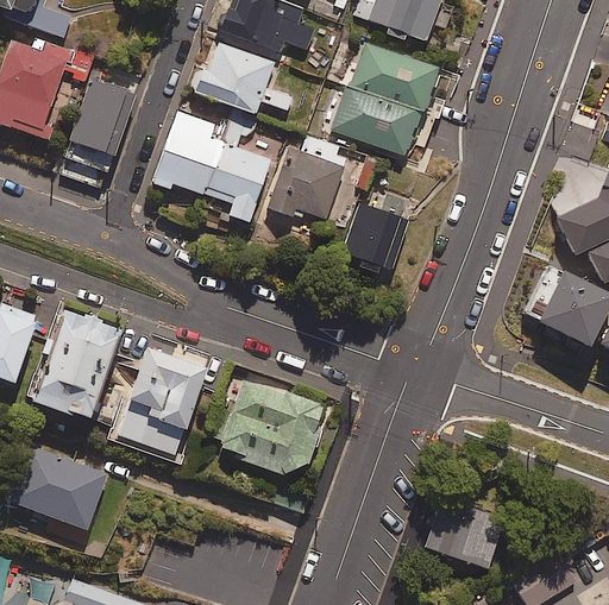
[(0,0),(0,7),(14,13),(12,18),(63,37),(70,17),(33,4),(35,0),(0,0)]
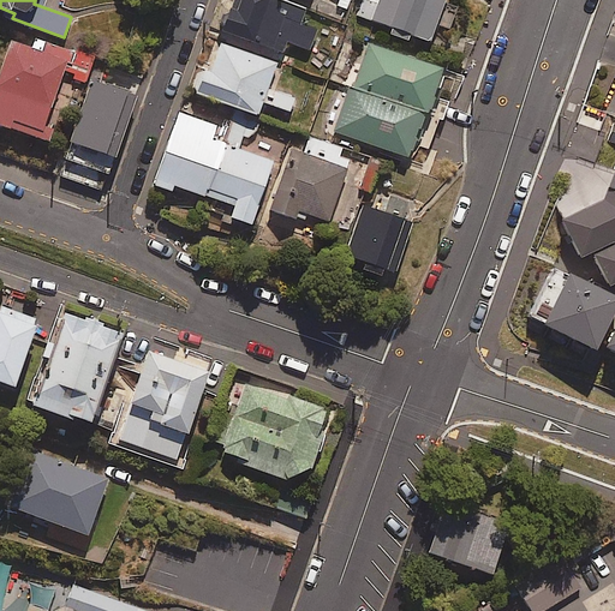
[(305,9),(281,0),(233,0),(224,29),(282,51),(286,40),(310,47),(317,28),(300,22),(305,9)]
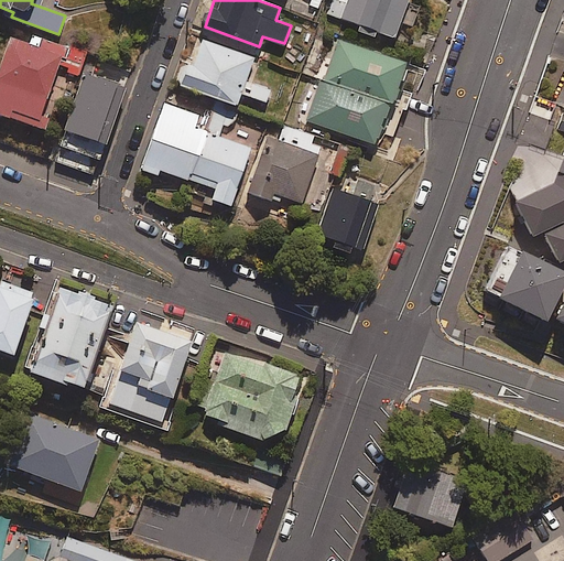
[(329,0),(326,11),(359,23),(356,30),(377,38),(379,31),(396,36),(408,0),(329,0)]
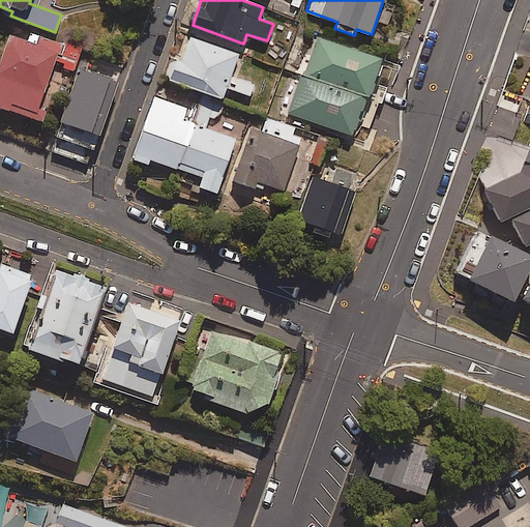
[(180,59),(176,57),(168,79),(224,100),(229,88),(249,96),(255,84),(229,74),(237,52),(190,33),(180,59)]
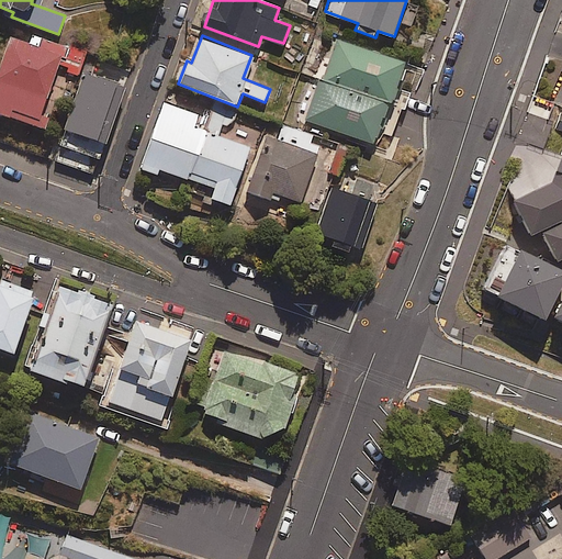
[(48,118),(41,115),(57,64),(64,66),(69,47),(37,37),(34,45),(10,37),(4,55),(0,54),(0,113),(44,129),(48,118)]
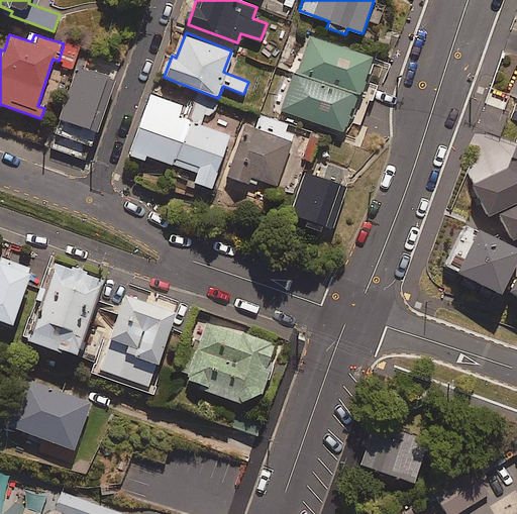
[(298,72),(357,94),(371,58),(311,35),(298,72)]
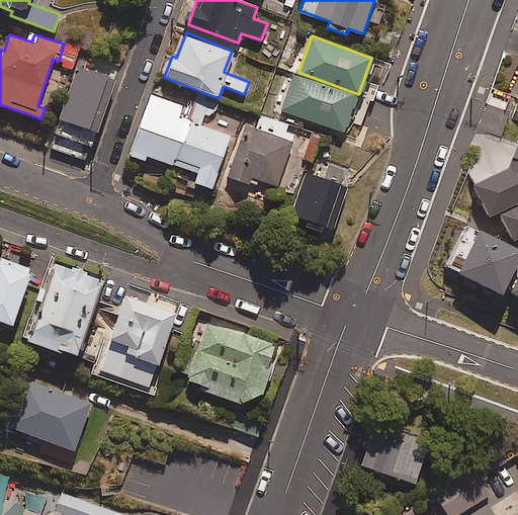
[(119,66),(82,53),(50,145),(87,158),(119,66)]
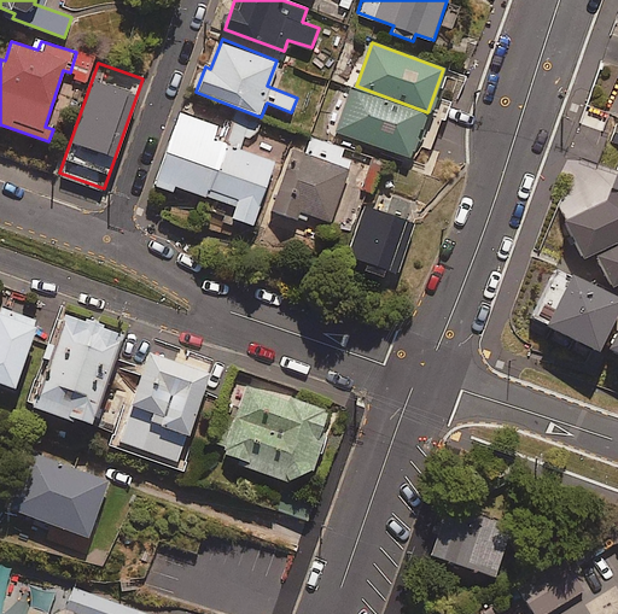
[(427,112),(356,86),(339,130),(410,157),(427,112)]
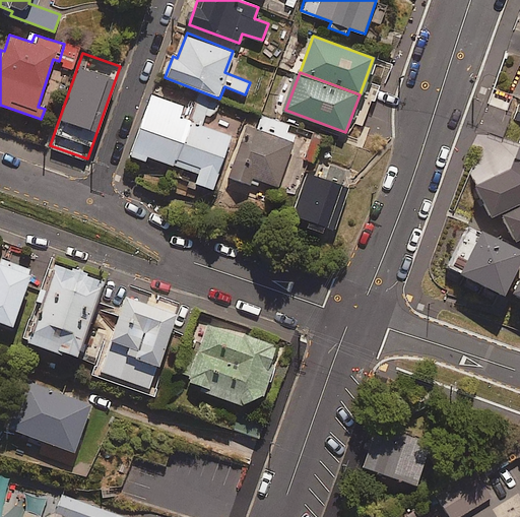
[(150,93),(130,157),(144,163),(146,156),(199,174),(195,184),(212,189),(231,135),(201,125),(208,102),(196,98),(192,107),(150,93)]
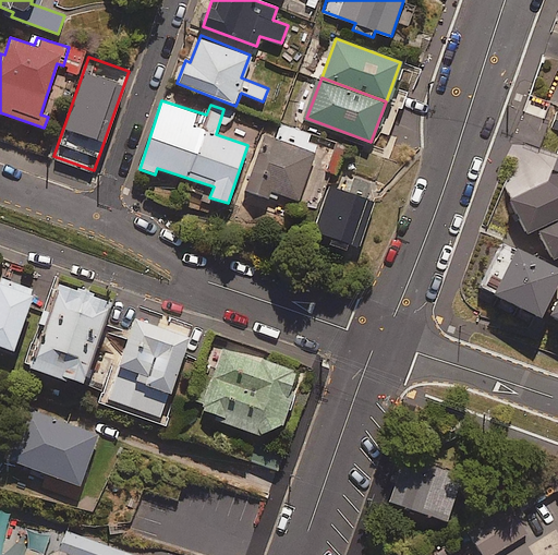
[(557,107),(550,124),(557,127),(557,152),(549,178),(511,196),(528,229),(540,224),(555,254),(557,252),(557,107)]
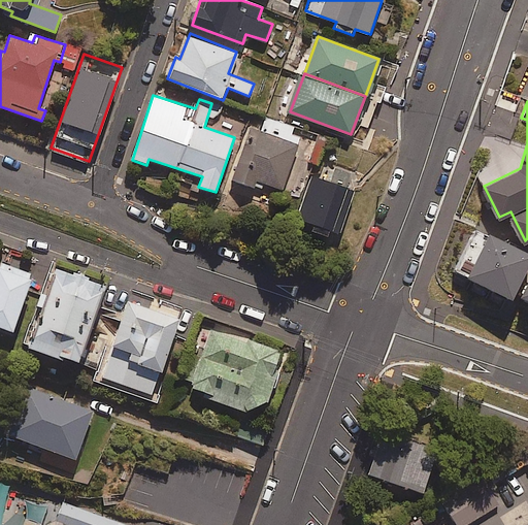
[(282,189),(304,126),(271,115),(265,132),(251,127),(232,178),(259,189),(261,182),(282,189)]
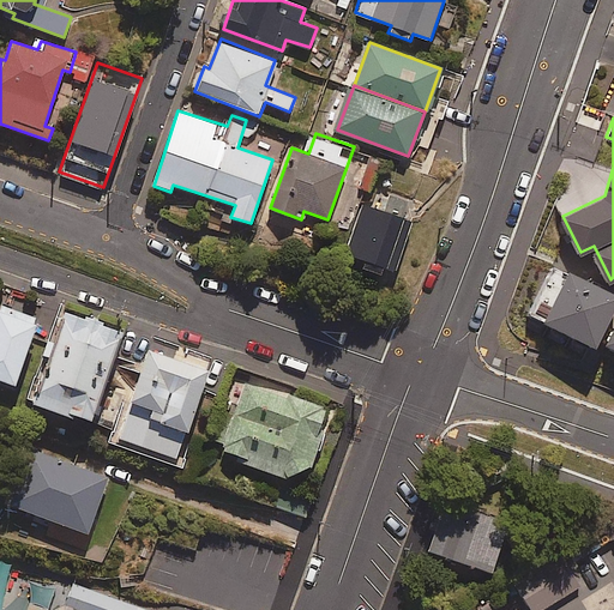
[(379,164),(359,157),(350,182),(371,188),(379,164)]
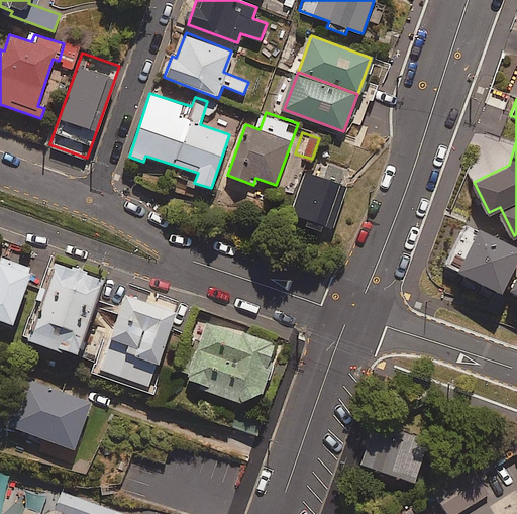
[(332,228),(347,187),(339,184),(344,168),(327,162),(322,178),(306,172),(291,214),(332,228)]
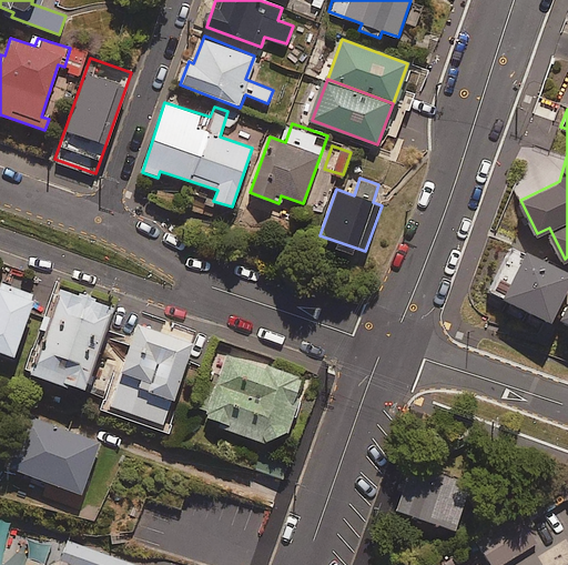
[(567,286),(567,269),(511,241),(488,288),(490,289),(507,298),(528,309),(550,319),(553,320),(567,286)]
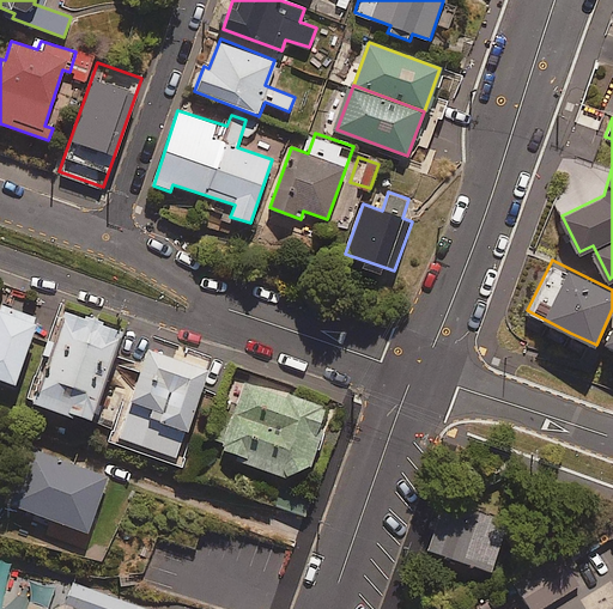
[(37,317),(0,304),(0,382),(14,387),(37,317)]
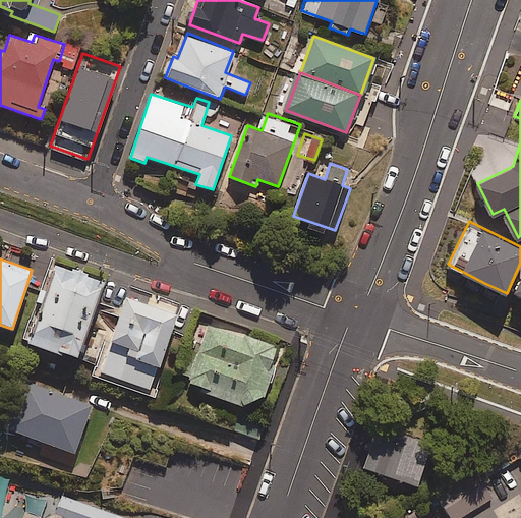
[(104,281),(58,265),(31,345),(76,361),(104,281)]
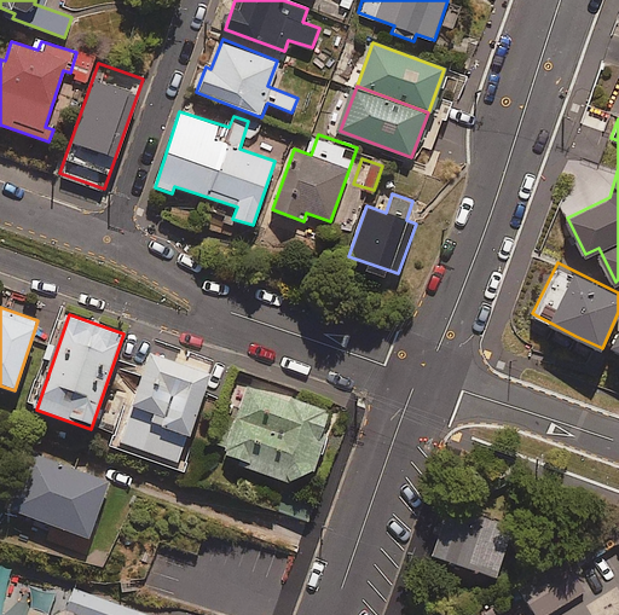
[(209,375),(150,354),(119,442),(179,463),(209,375)]
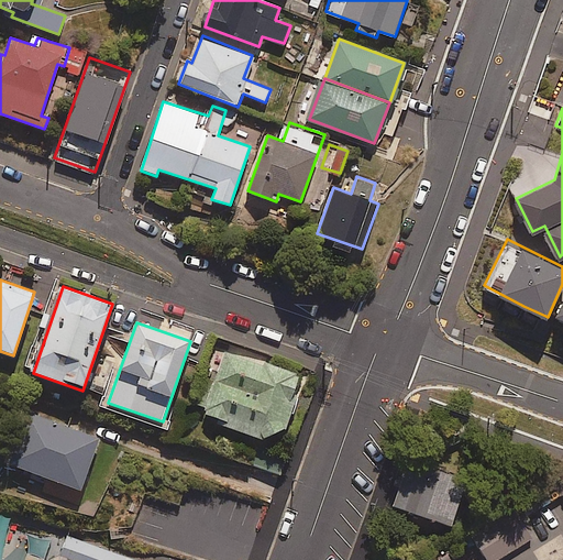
[(221,425),(263,439),(284,430),(296,396),(293,395),(299,376),(224,351),(202,414),(222,420),(221,425)]
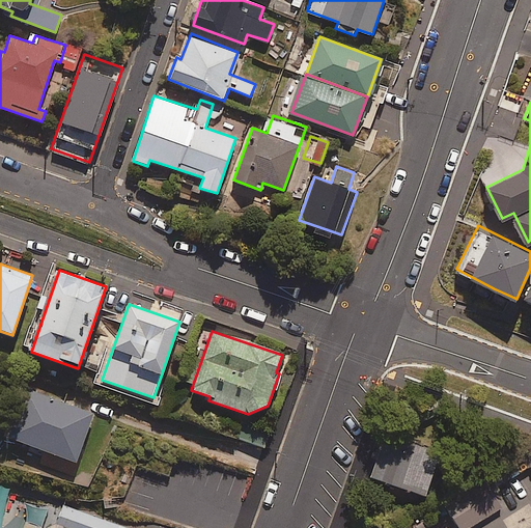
[(93,413),(26,388),(7,437),(75,462),(93,413)]
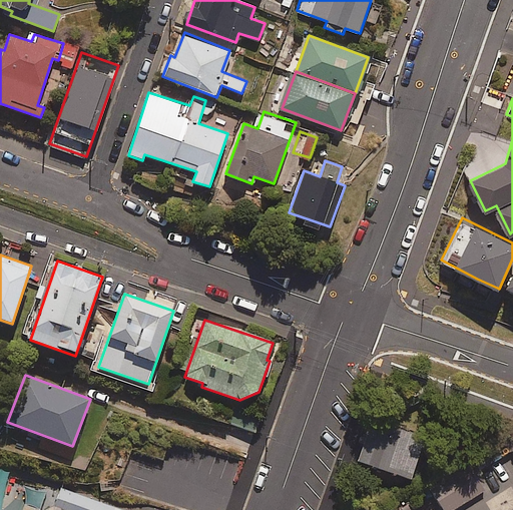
[(371,414),(357,456),(410,473),(424,431),(415,429),(382,417),(371,414)]
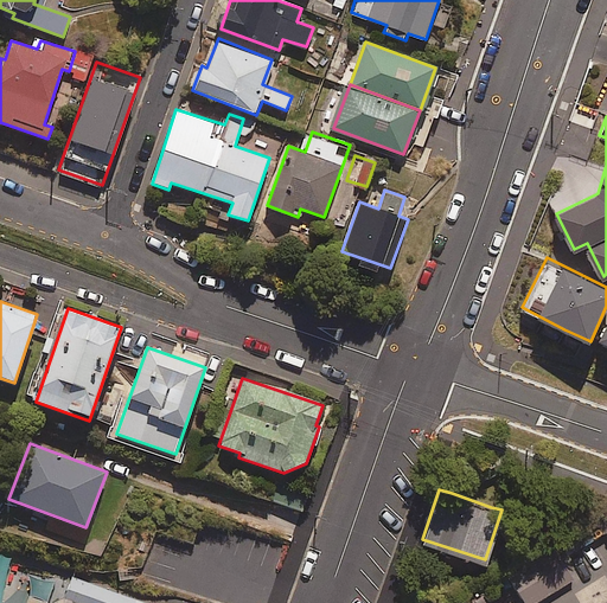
[(556,546),(509,576),(525,602),(531,602),(575,576),(556,546)]
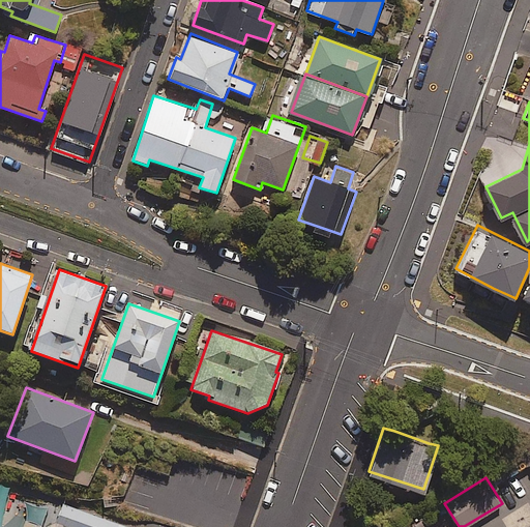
[(0,526),(133,526),(134,523),(62,497),(51,526),(2,526),(0,526)]
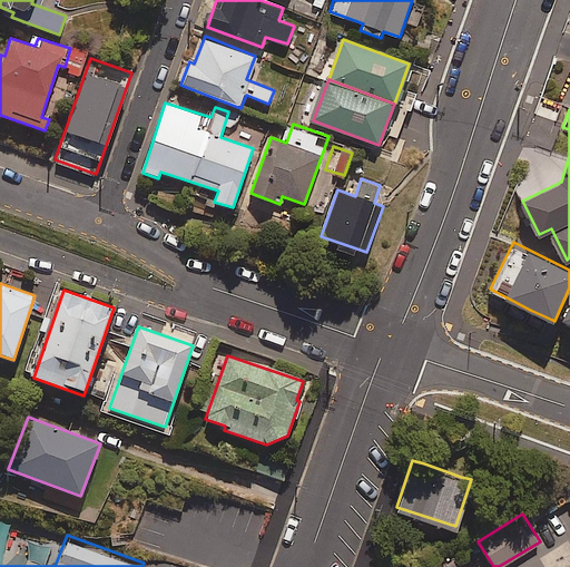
[(461,566),(452,555),(438,566),(461,566)]
